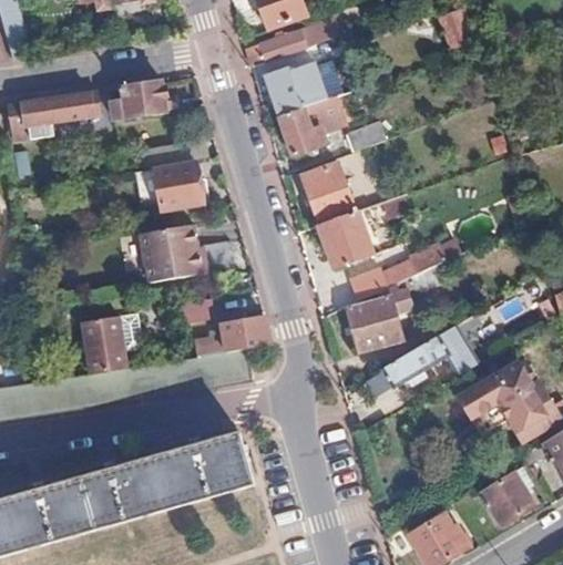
[(19,13),(16,0),(0,0),(0,18),(19,13)]
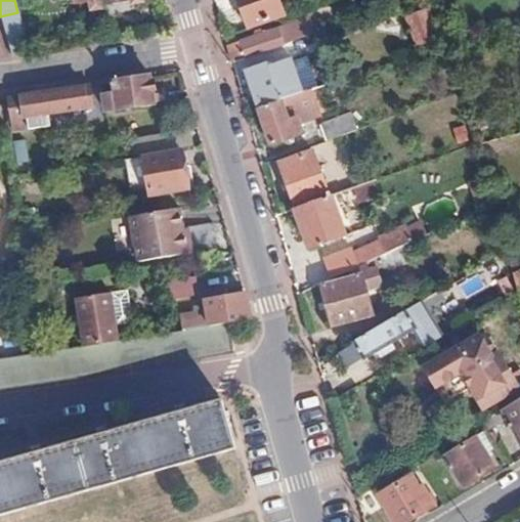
[(244,25),(279,12),(275,0),(235,0),(239,10),(235,12),(239,20),(242,19),(244,25)]
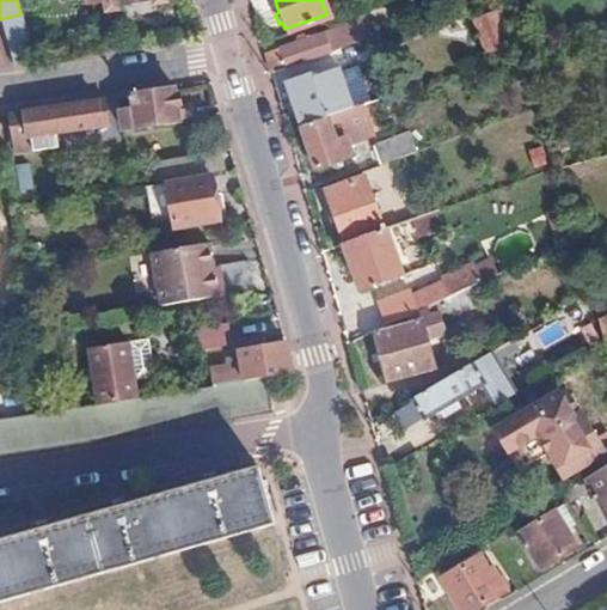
[(471,17),(484,54),(514,43),(501,6),(471,17)]
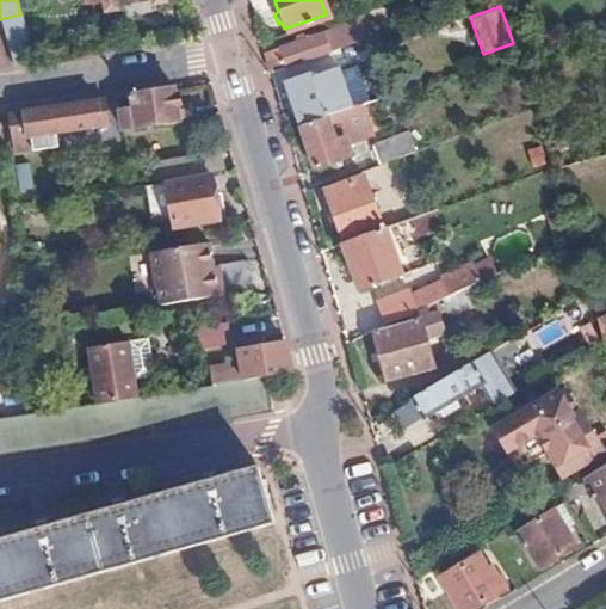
[(33,61),(20,14),(0,19),(13,65),(33,61)]
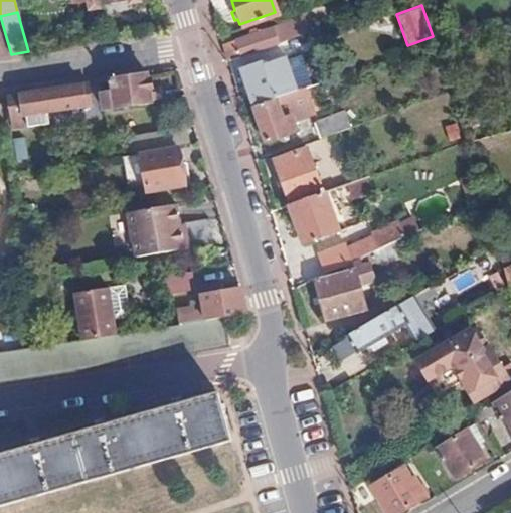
[(271,28),(276,42),(311,31),(309,25),(305,25),(302,17),(271,28)]
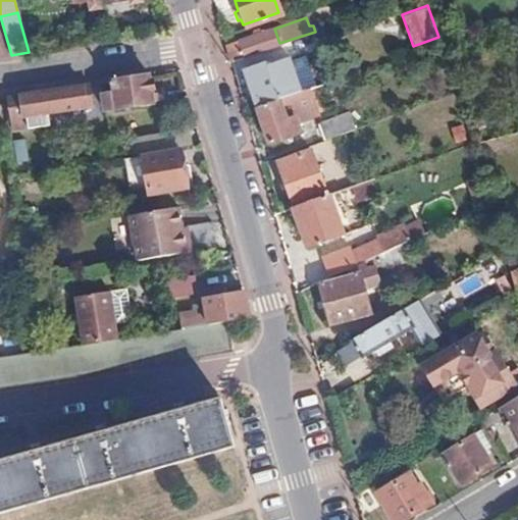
[(222,45),(227,61),(251,54),(279,43),(274,29),(222,45)]
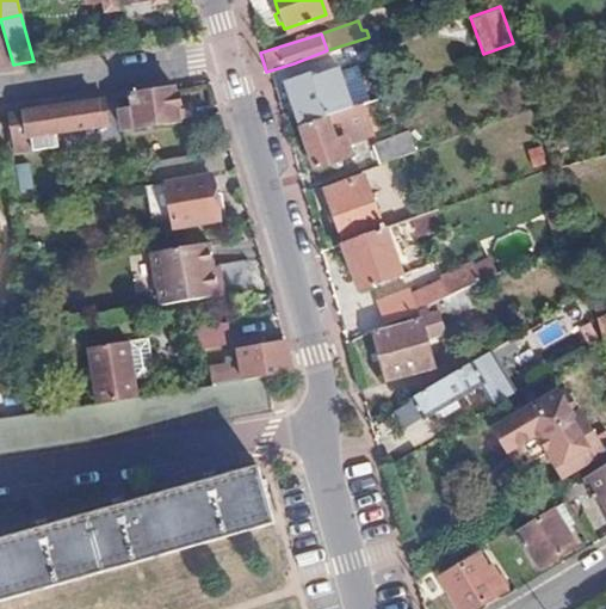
[(280,79),(297,123),(325,114),(311,75),(333,67),(327,50),(294,63),(297,74),(280,79)]
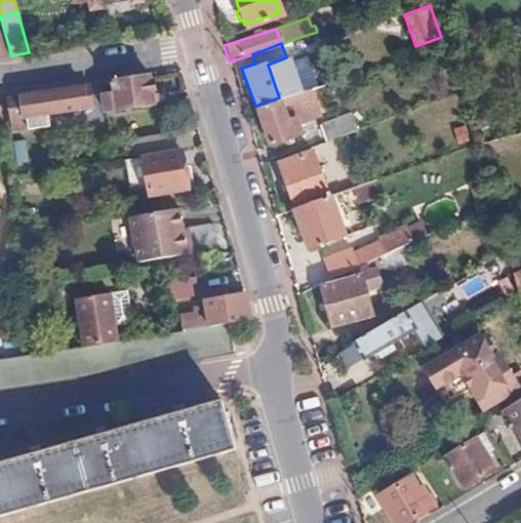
[(151,102),(147,74),(111,79),(112,92),(99,94),(102,110),(151,102)]
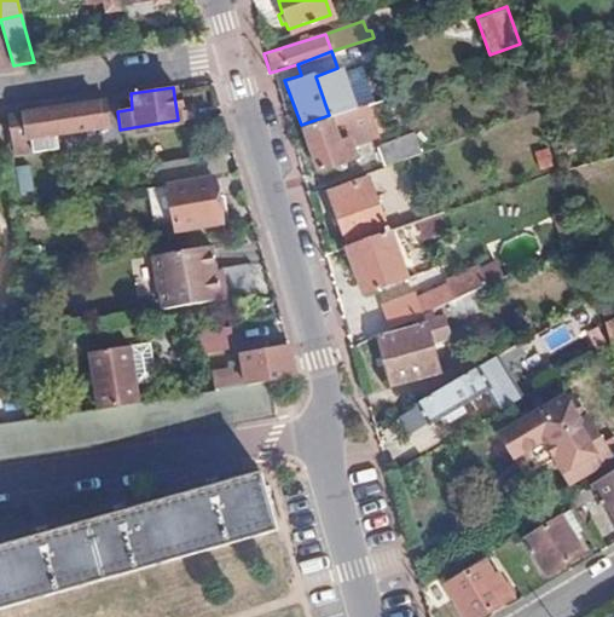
[(104,104),(103,97),(6,114),(11,140),(102,126),(98,105),(104,104)]
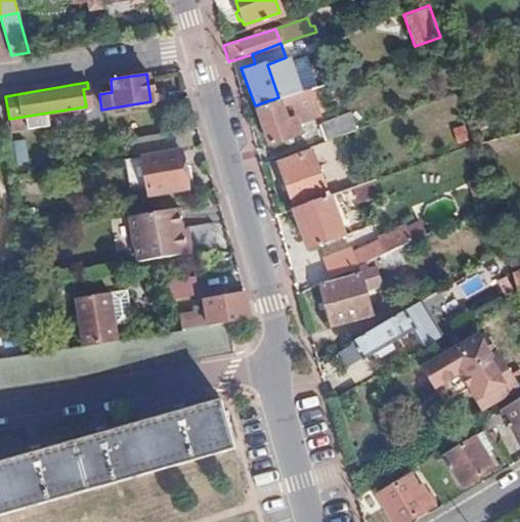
[(314,113),(307,88),(278,97),(255,105),(267,142),(298,132),(295,121),(314,113)]
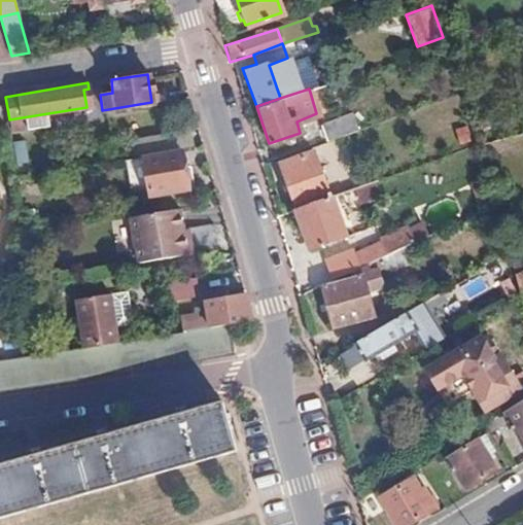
[(317,125),(322,143),(352,133),(345,115),(317,125)]
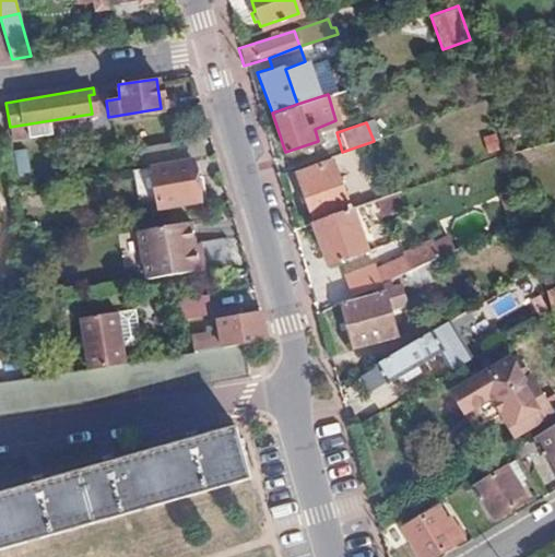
[(189,160),(188,156),(139,164),(139,168),(189,160)]
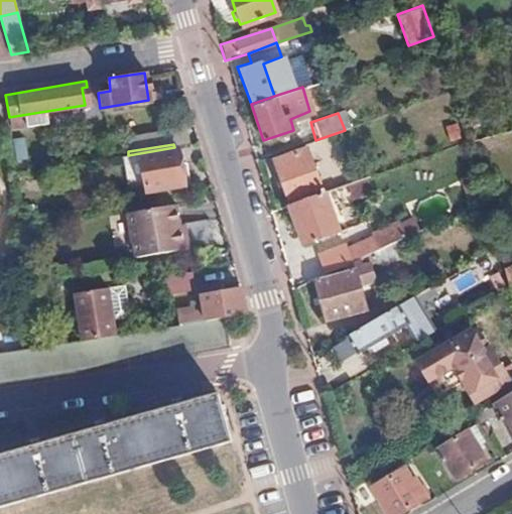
[(176,159),(174,147),(128,155),(129,160),(137,159),(143,189),(179,184),(179,176),(184,176),(182,158),(176,159)]
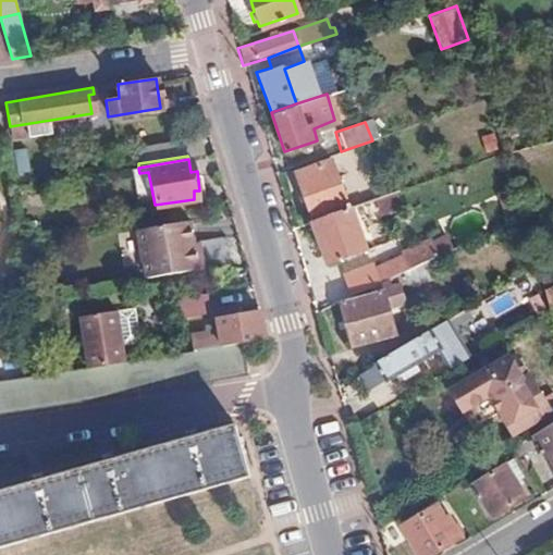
[(295,172),(311,222),(347,208),(330,160),(295,172)]
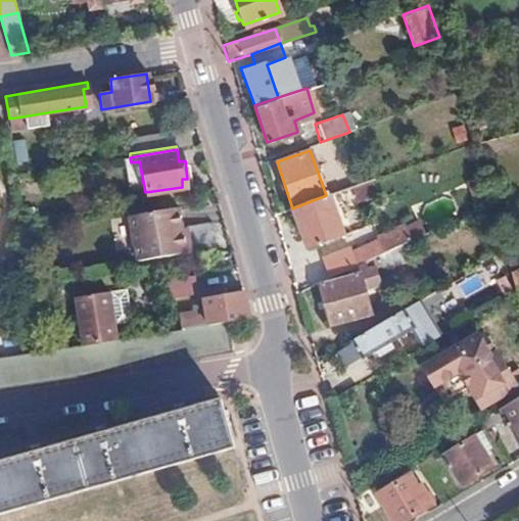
[(292,208),(289,208),(303,245),(343,231),(330,194),(326,195),(292,208)]
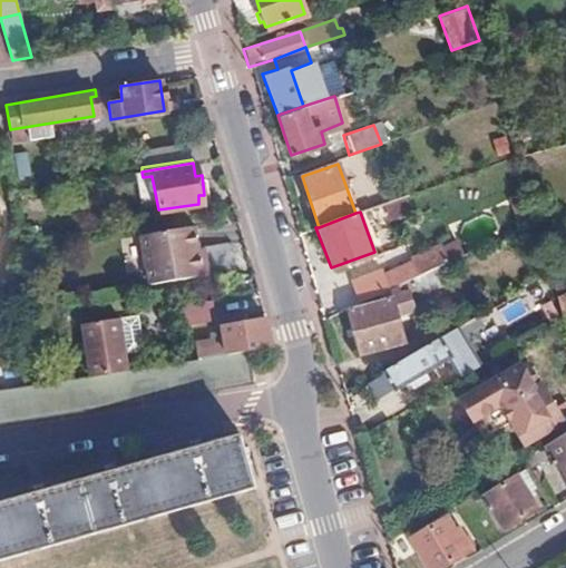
[(193,224),(147,231),(154,281),(206,274),(203,247),(197,248),(193,224)]
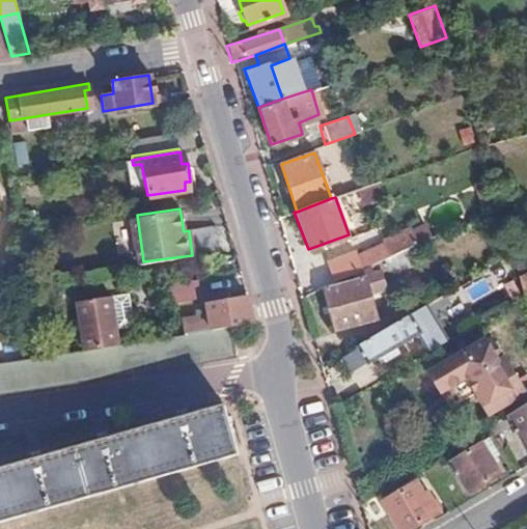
[(383,242),(387,255),(415,243),(409,228),(382,240),(383,242)]
